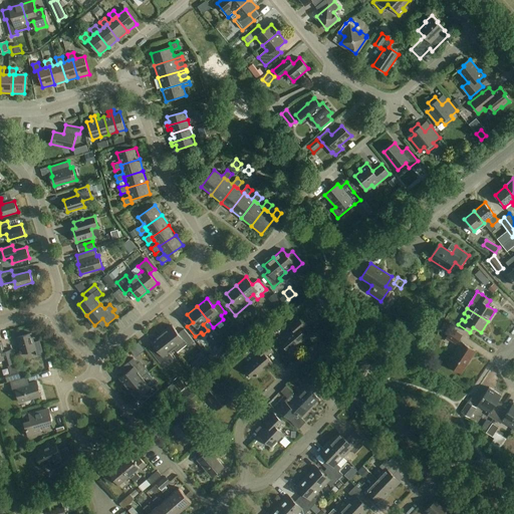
[(305,327),(297,317),(289,325),(293,330),(280,341),(289,352),(306,337),(300,330),(305,327)]
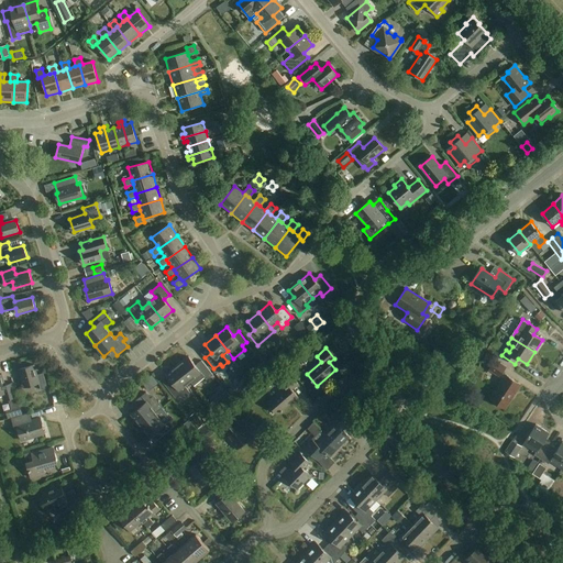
[(189,356),(177,366),(190,382),(194,386),(200,382),(201,384),(213,375),(201,361),(196,365),(189,356)]
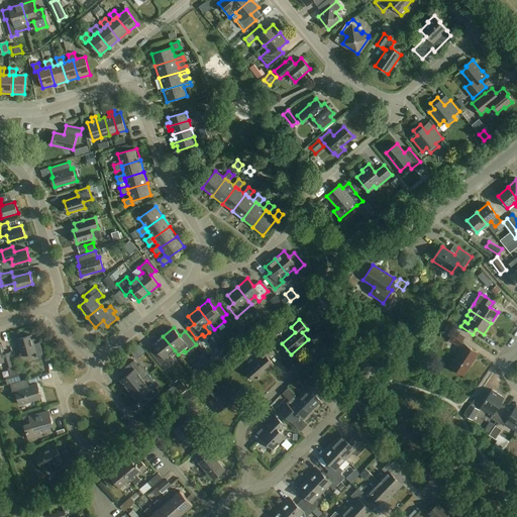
[(464,337),(455,330),(449,339),(458,345),(459,345),(462,347),(450,366),(463,375),(479,353),(464,344),(461,342),(464,337)]
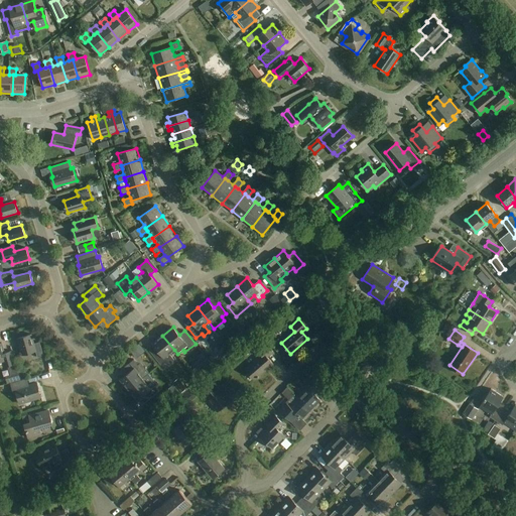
[(34,344),(31,335),(17,339),(22,355),(36,351),(37,357),(43,356),(39,342),(34,344)]
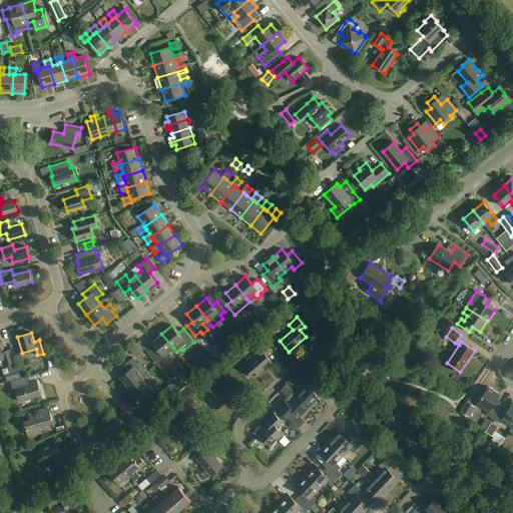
[(168,351),(173,348),(161,334),(151,342),(157,349),(152,354),(160,364),(166,359),(168,362),(173,358),(168,351)]
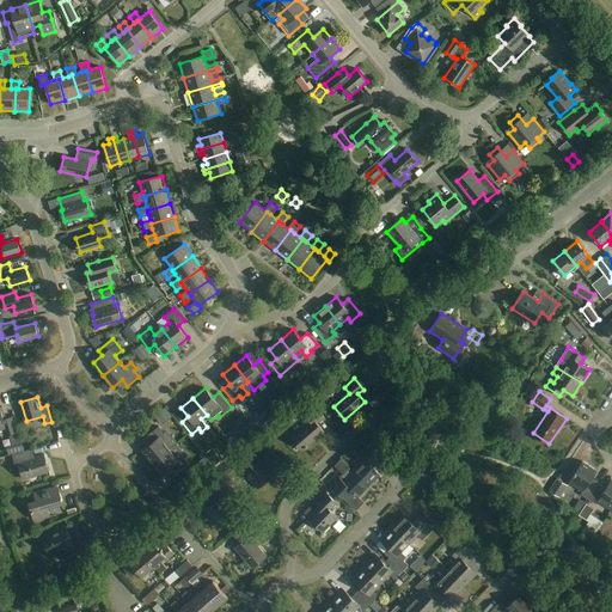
[(0,428),(4,428),(6,435),(19,432),(14,416),(5,418),(1,407),(0,407),(0,428)]
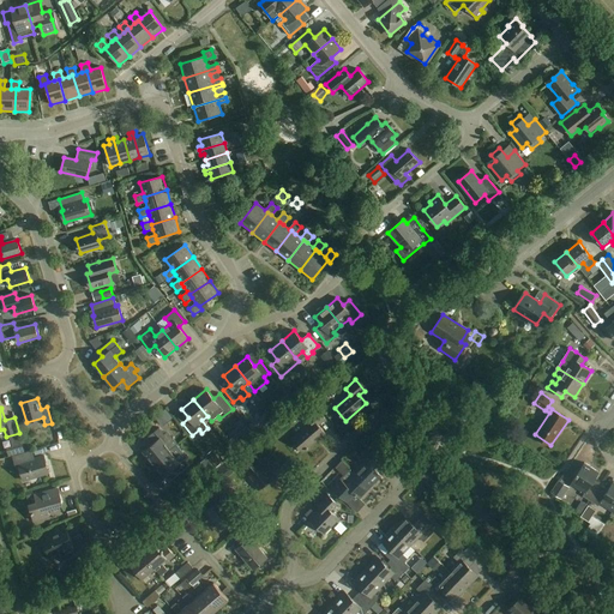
[(325,419),(317,409),(307,419),(312,423),(293,440),(302,452),(325,433),(318,425),(325,419)]
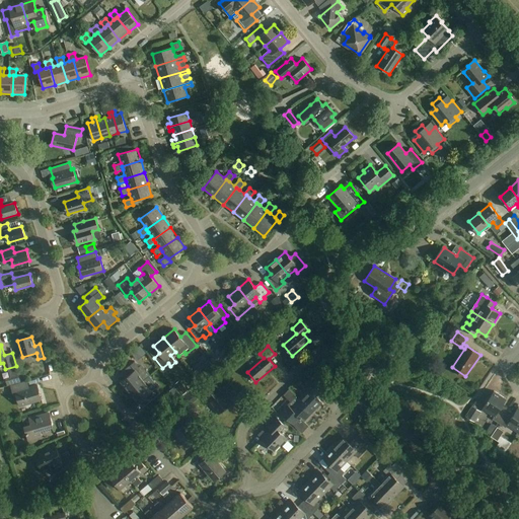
[(121,382),(130,392),(144,381),(140,375),(145,371),(141,365),(139,367),(135,362),(125,370),(129,375),(121,382)]
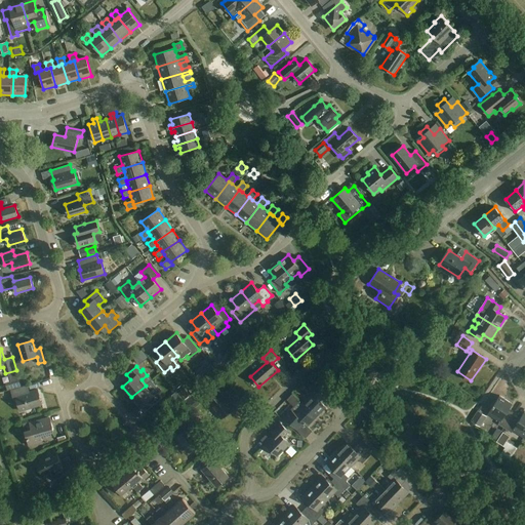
[(337,381),(332,377),(326,384),(332,389),(337,381)]
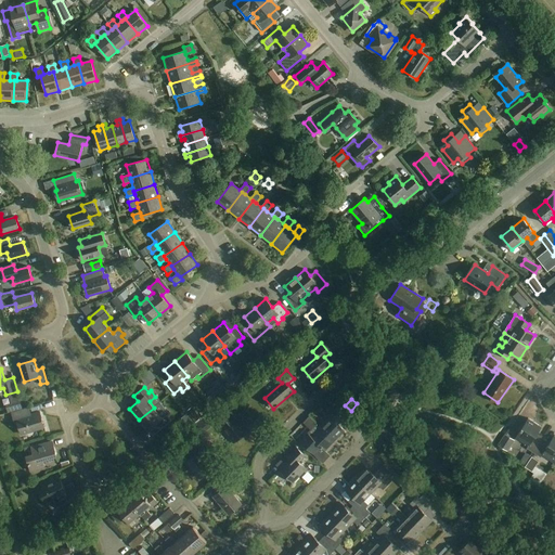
[(247,415),(237,404),(227,414),(229,417),(219,426),(234,442),(248,430),(241,422),(247,415)]
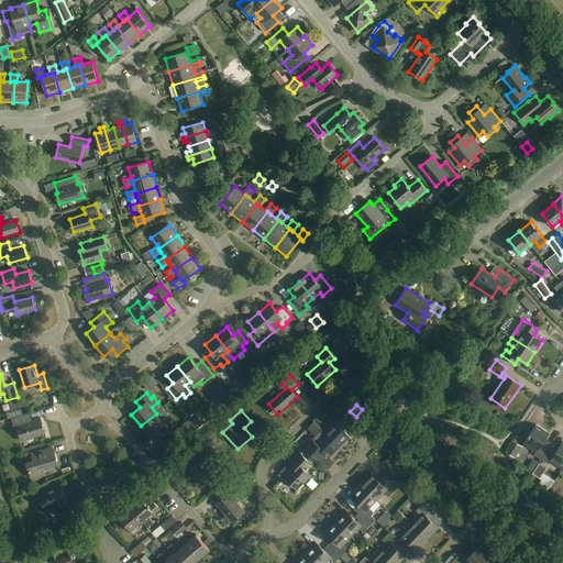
[(191,418),(200,429),(207,423),(198,412),(191,418)]
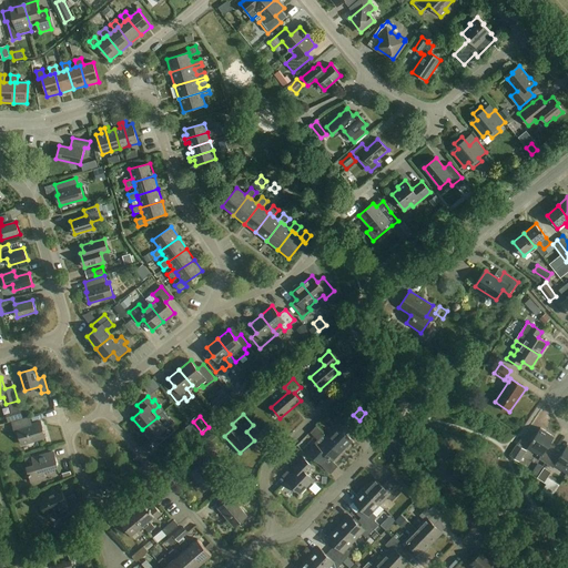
[(338,427),(328,437),(342,450),(353,440),(346,434),(354,425),(344,416),(335,425),(338,427)]
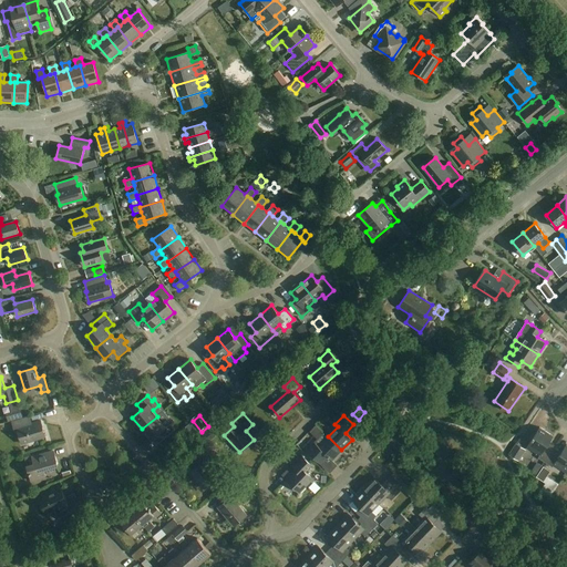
[(374,424),(364,415),(357,423),(367,432),(374,424)]
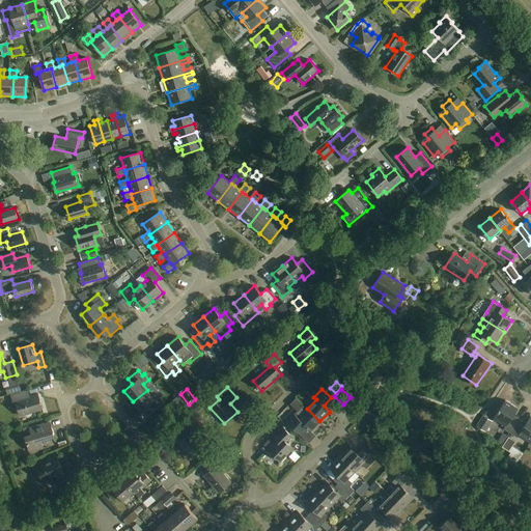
[(27,397),(25,390),(11,394),(14,403),(17,402),(21,416),(43,409),(37,394),(27,397)]
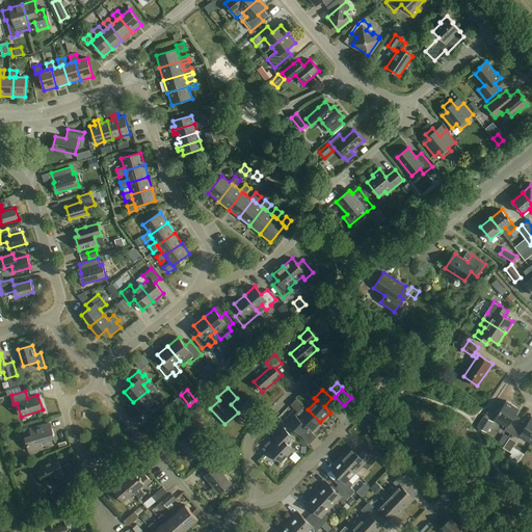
[(148,391),(133,402),(141,413),(150,405),(154,411),(164,403),(160,398),(162,396),(157,391),(152,395),(148,391)]
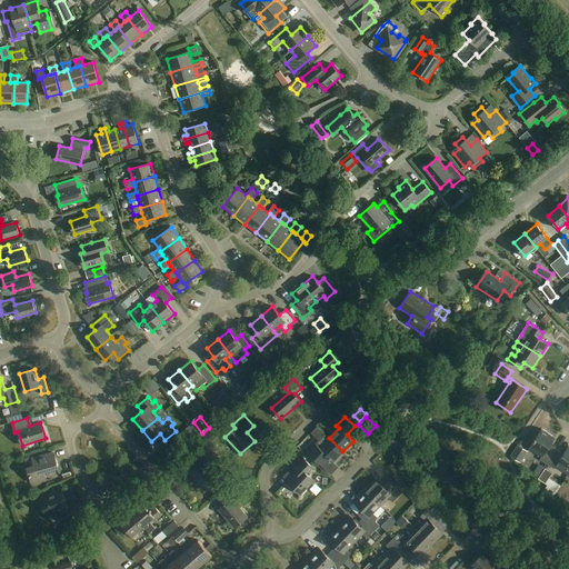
[(323,433),(317,427),(311,432),(318,438),(323,433)]
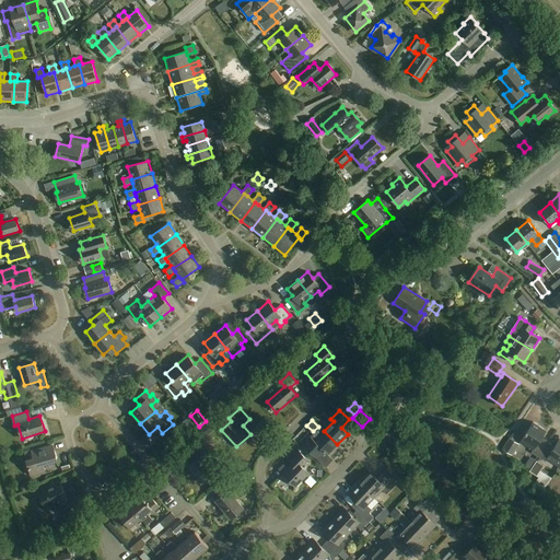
[(532,453),(539,457),(548,443),(541,439),(547,431),(533,422),(521,442),(534,451),(532,453)]
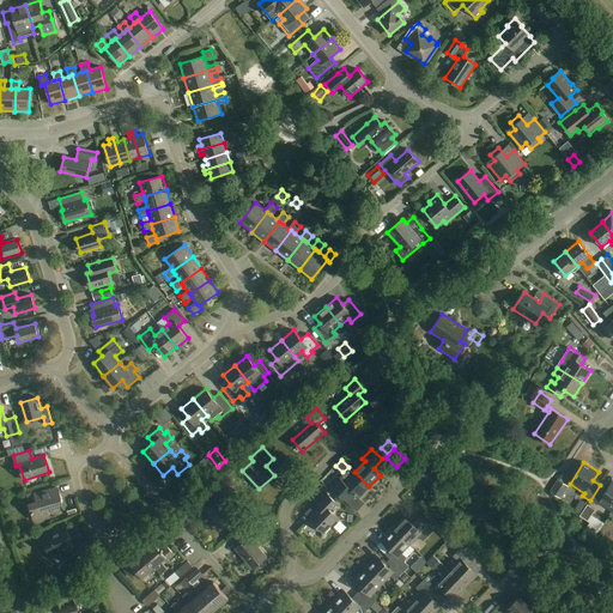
[(338,475),(328,485),(344,499),(347,496),(352,491),(359,497),(369,486),(354,472),(344,483),(338,475)]
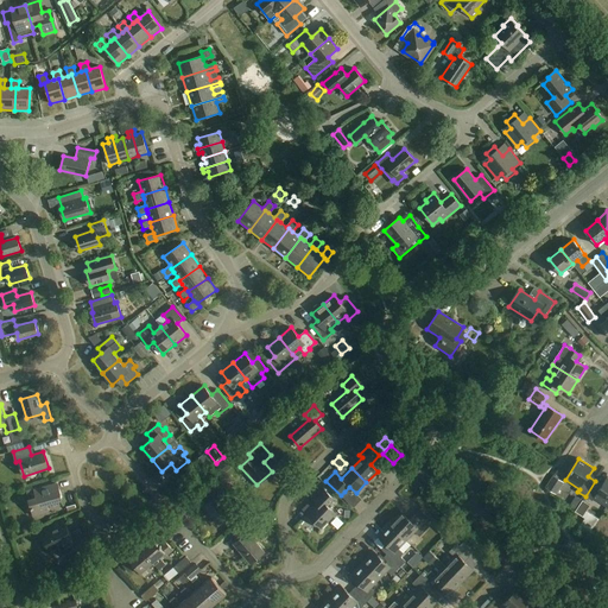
[(594,499),(607,508),(607,507),(607,477),(602,486),(595,481),(586,496),(593,501),(594,499)]
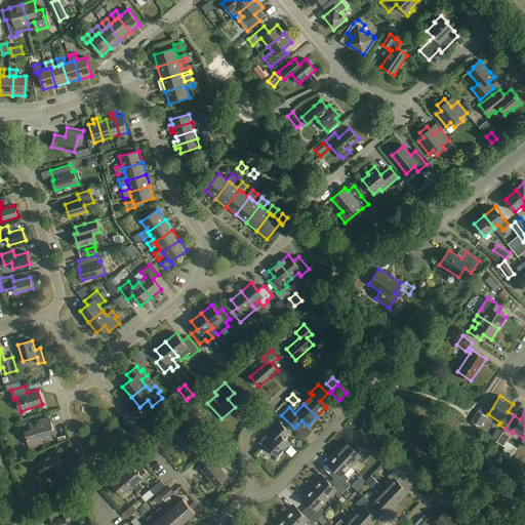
[(53,431),(49,417),(30,423),(29,421),(23,423),(29,446),(43,442),(40,434),(53,431)]
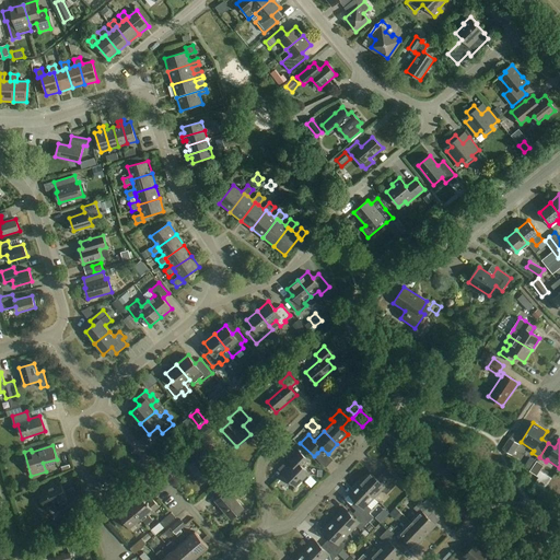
[(206,456),(197,445),(187,454),(193,462),(187,466),(202,482),(214,471),(202,458),(206,456)]
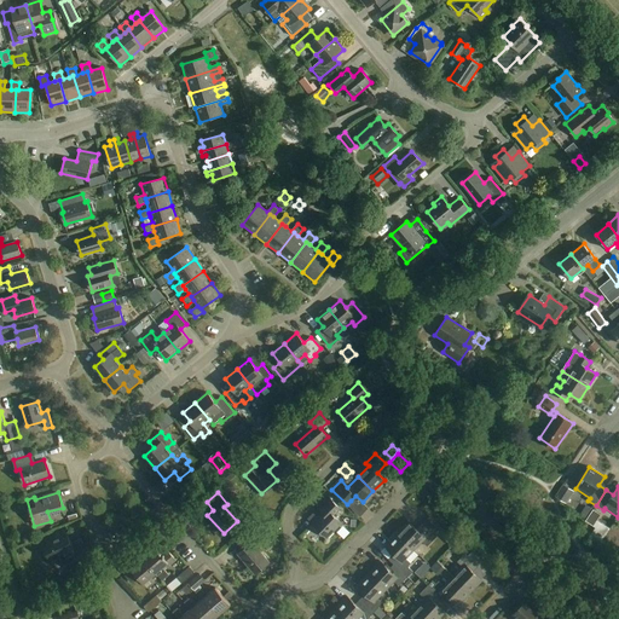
[(340,508),(328,497),(317,508),(323,514),(319,518),(314,513),(308,520),(328,538),(342,524),(334,515),(340,508)]
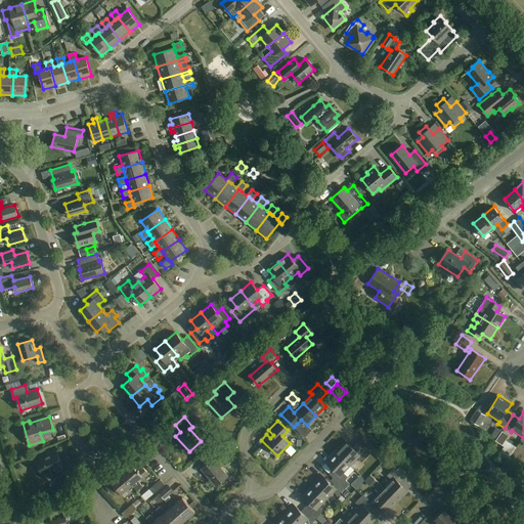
[(346,441),(336,451),(350,466),(357,459),(361,463),(368,454),(357,444),(353,448),(346,441)]
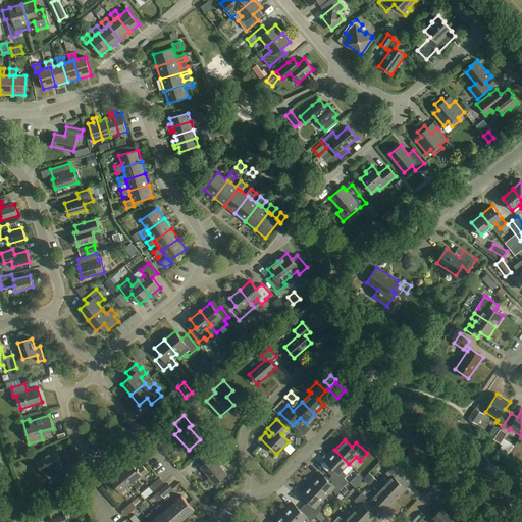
[(56,450),(36,460),(43,473),(54,468),(61,481),(80,473),(72,458),(70,459),(68,455),(60,459),(56,450)]
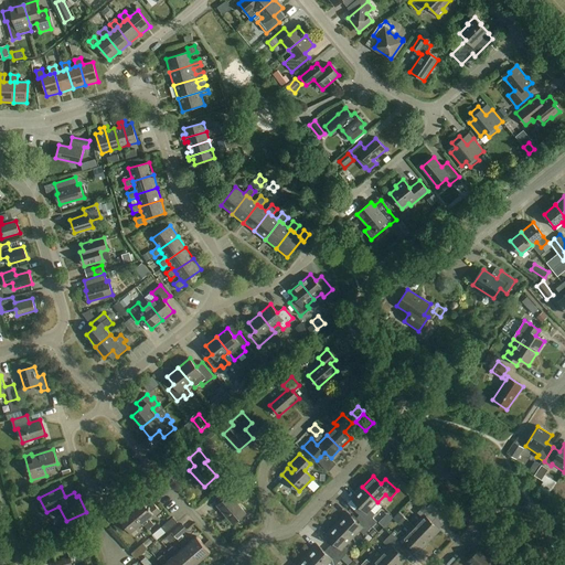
[(236,497),(227,487),(217,496),(223,501),(217,507),(233,524),(245,513),(234,499),(236,497)]
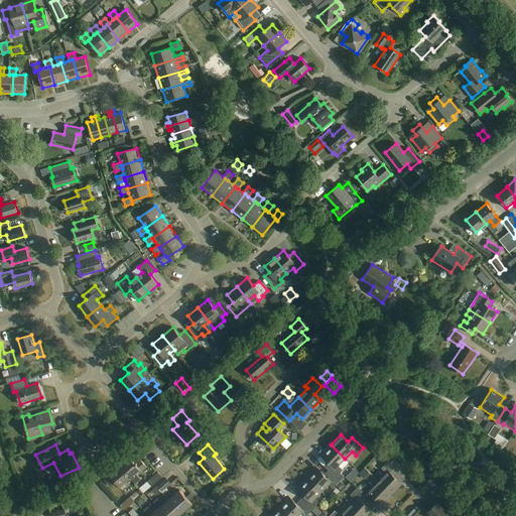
[(344,477),(340,473),(343,470),(339,466),(345,459),(331,444),(320,455),(328,462),(324,467),(325,467),(329,471),(336,478),(336,477),(340,481),(344,477)]
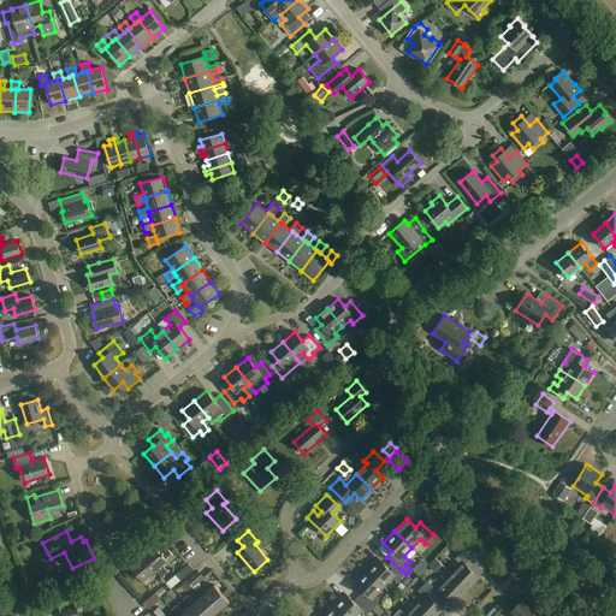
[(143,556),(155,570),(161,578),(169,573),(161,564),(167,561),(169,562),(175,557),(167,549),(161,554),(155,546),(143,556)]
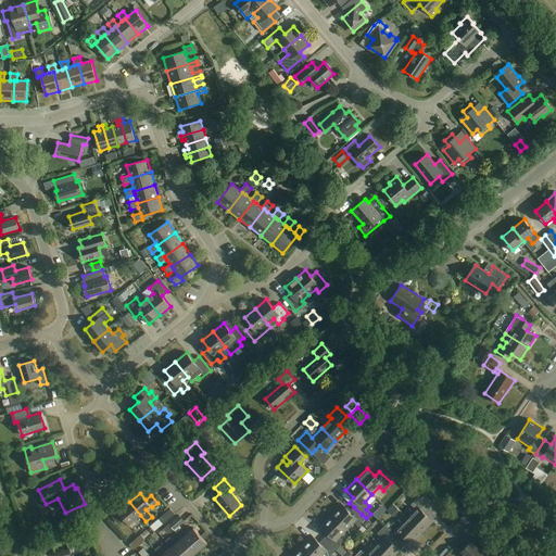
[(407,517),(422,532),(433,521),(425,514),(429,508),(418,497),(411,505),(415,508),(407,517)]
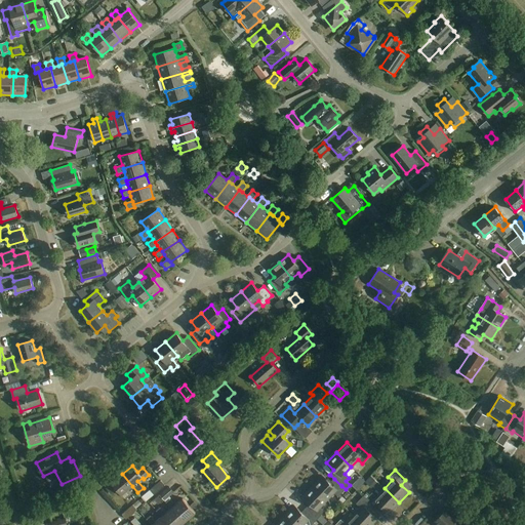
[(122,494),(132,486),(122,474),(112,483),(107,487),(112,494),(117,489),(122,494)]
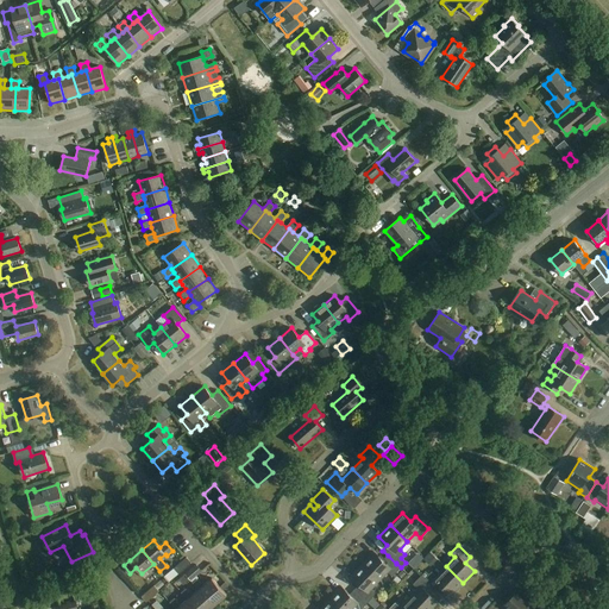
[(374,552),(363,564),(380,581),(388,572),(393,577),(401,567),(396,563),(396,564),(388,556),(383,551),(382,551),(377,556),(374,552)]
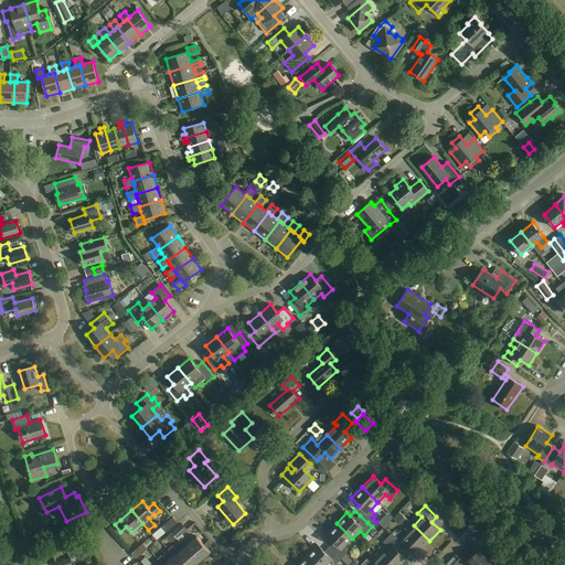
[(169,532),(180,524),(178,520),(166,528),(169,532)]
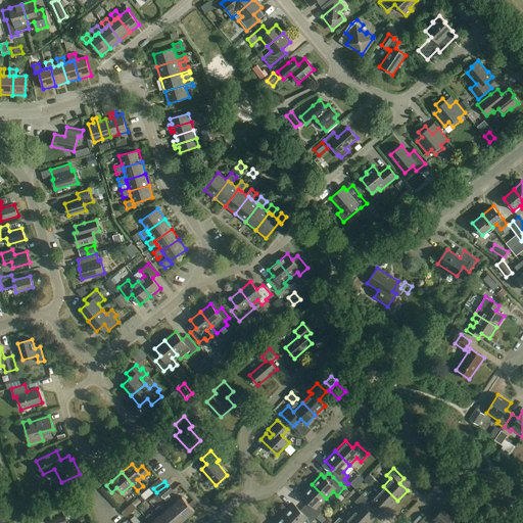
[(304,507),(316,517),(323,510),(319,506),(326,498),(312,484),(301,495),(308,502),(304,507)]
